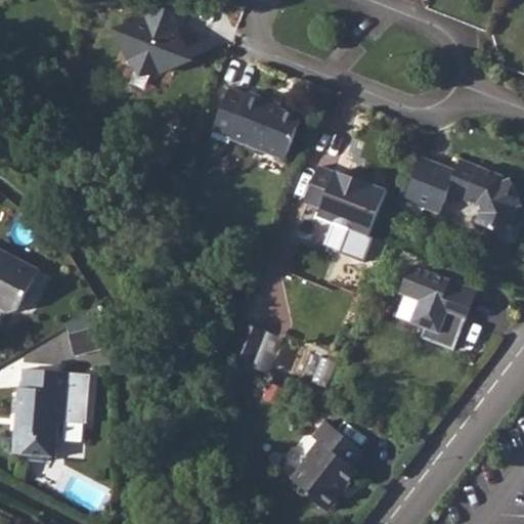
[(164,77),(195,63),(182,33),(191,3),(182,0),(148,0),(143,17),(131,20),(118,32),(131,64),(164,77)]
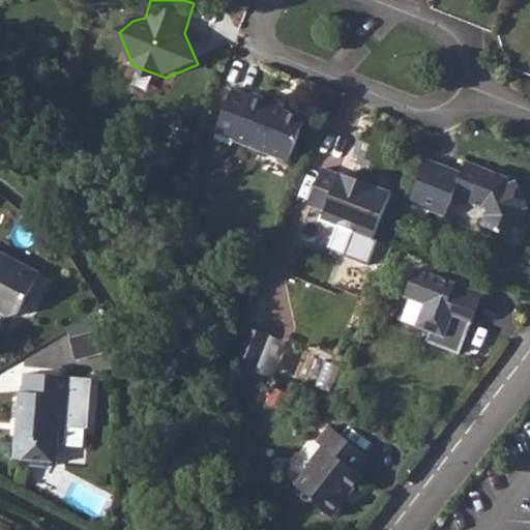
[(254,93),(227,91),(218,112),(210,137),(232,148),(234,142),(289,164),(307,117),(271,101),(273,98),(255,90),(254,93)]
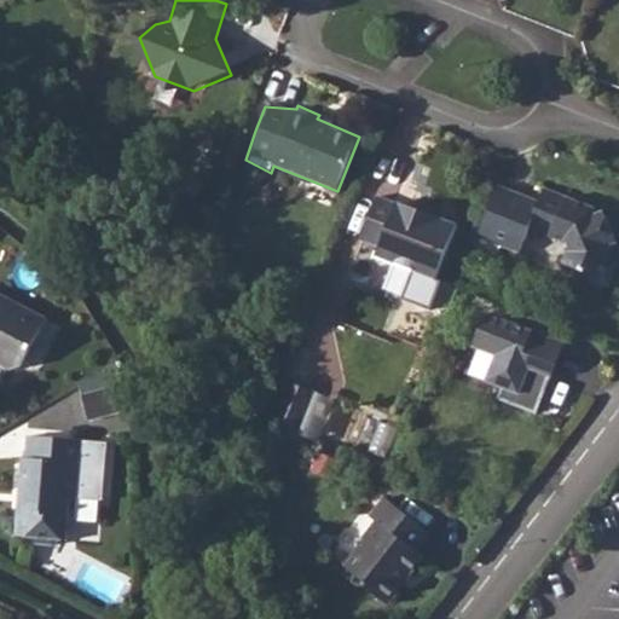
[(543,186),(539,197),(499,183),(480,236),(521,252),(531,230),(571,244),(563,265),(603,279),(615,249),(612,242),(618,238),(618,236),(606,206),(595,210),(597,202),(568,192),(567,195),(543,186)]
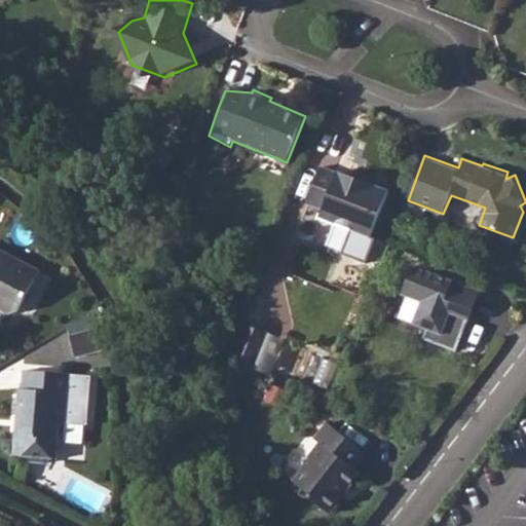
[(315,218),(371,235),(389,192),(344,173),(325,165),(312,178),(308,200),(321,204),(315,218)]
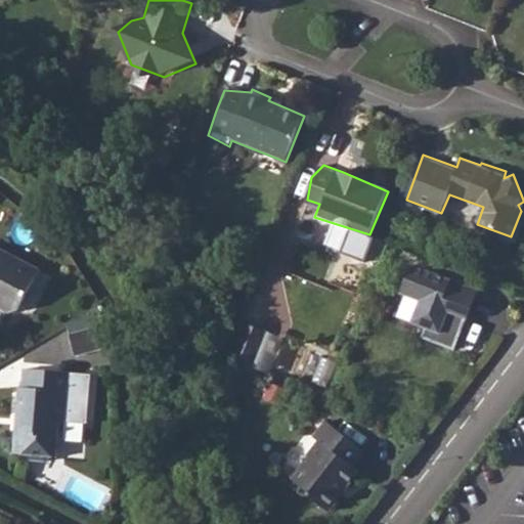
[(19,311),(40,270),(0,249),(0,307),(11,313),(19,311)]
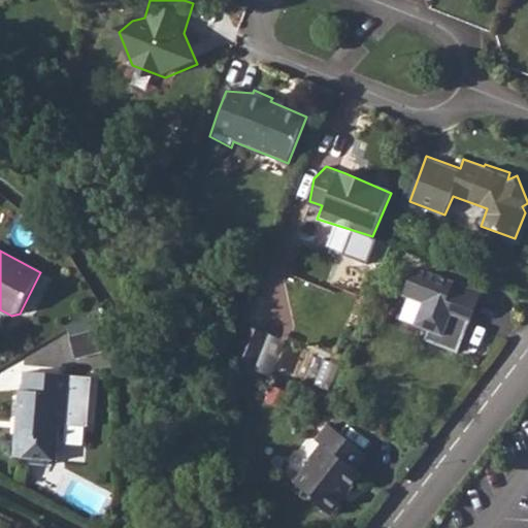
[(422,343),(457,356),(481,293),(415,264),(402,270),(397,284),(396,299),(402,302),(396,319),(426,333),(422,343)]
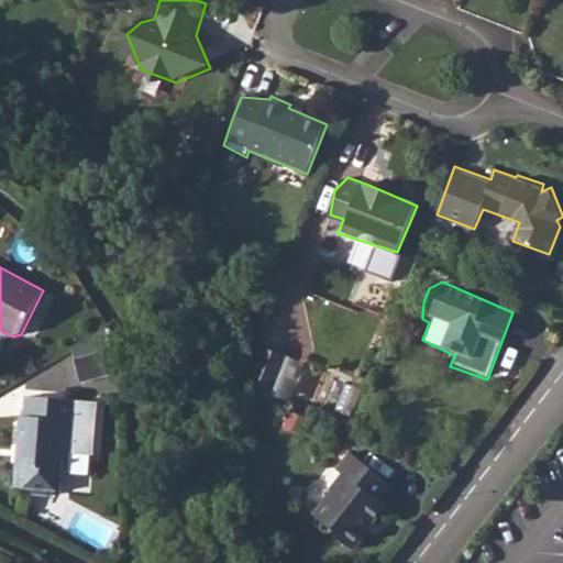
[(285,357),(254,343),(238,388),(267,405),(285,357)]
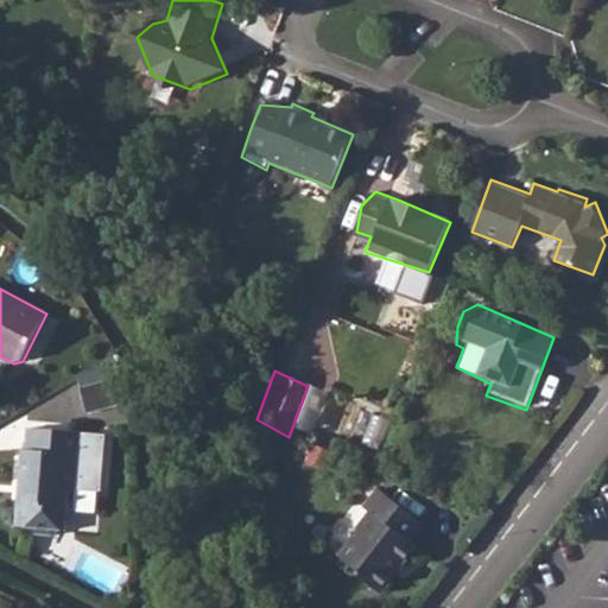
[(111,382),(82,390),(88,412),(116,404),(111,382)]
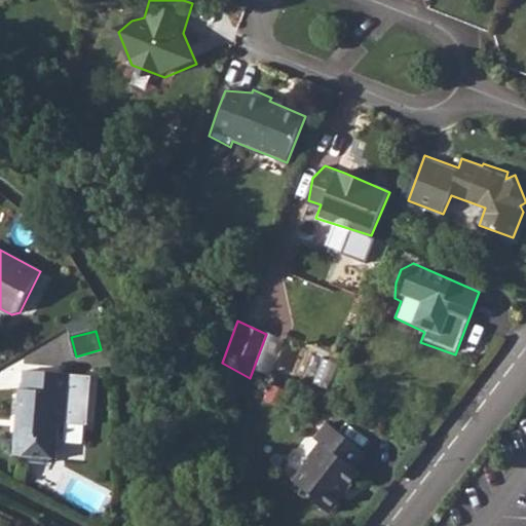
[(88,425),(92,376),(25,370),(24,389),(20,389),(14,456),(26,456),(30,462),(46,463),(50,458),(57,459),(60,422),(88,425)]
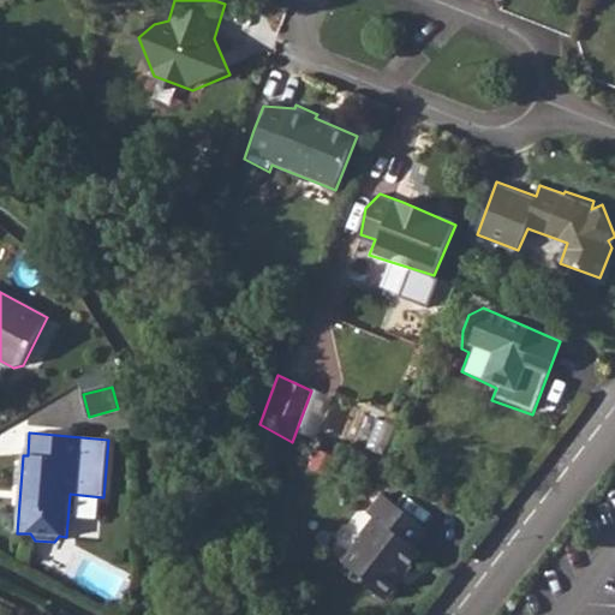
[(341,572),(372,597),(392,574),(384,567),(405,544),(401,536),(411,523),(374,493),(324,548),(347,566),(341,572)]
